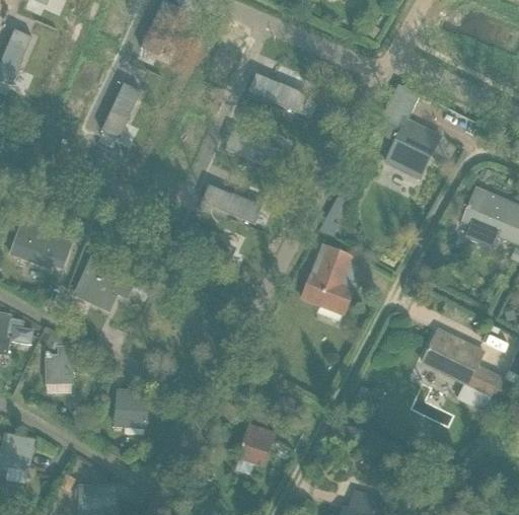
[(161,0),(139,46),(156,54),(178,7),(163,0),(161,0)]
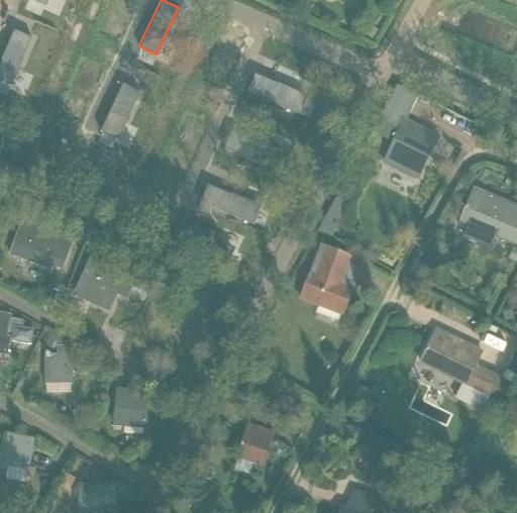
[(468,5),(460,21),(509,42),(516,25),(468,5)]
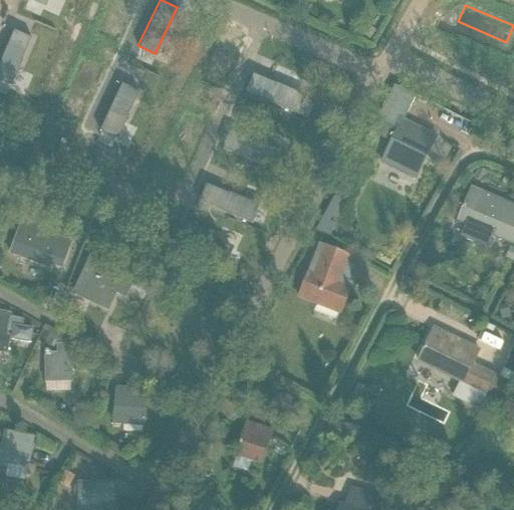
[(368,22),(362,31),(369,36),(375,27),(368,22)]
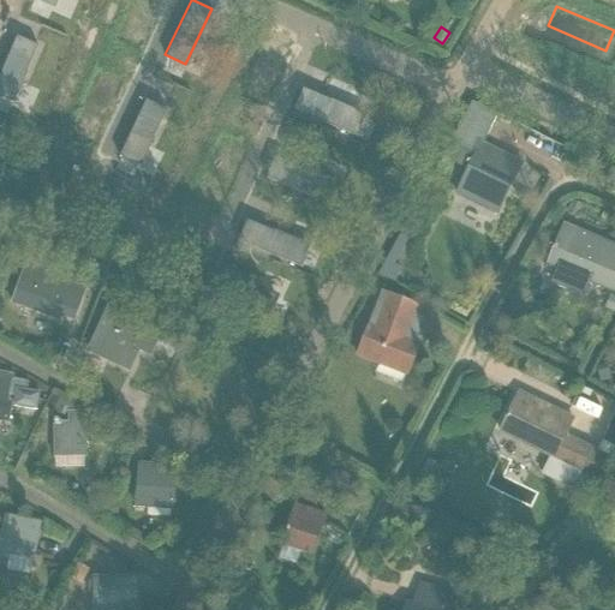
[(19,33),(0,76),(0,91),(16,99),(40,42),(19,33)]
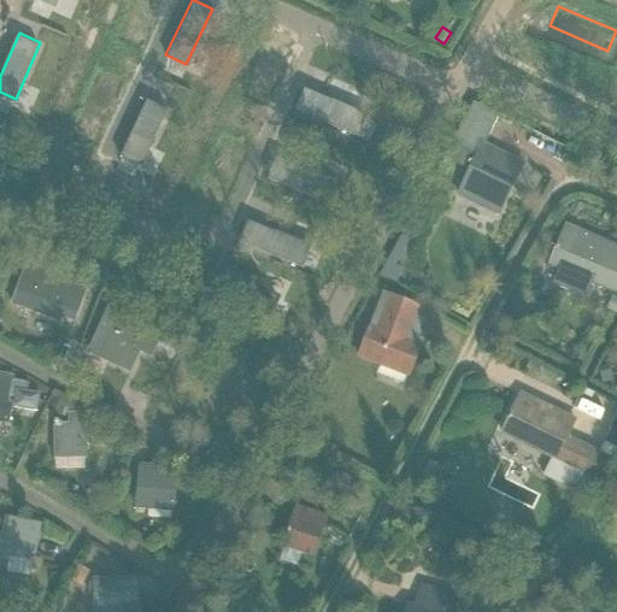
[(98,69),(69,130),(89,140),(118,78),(98,69)]
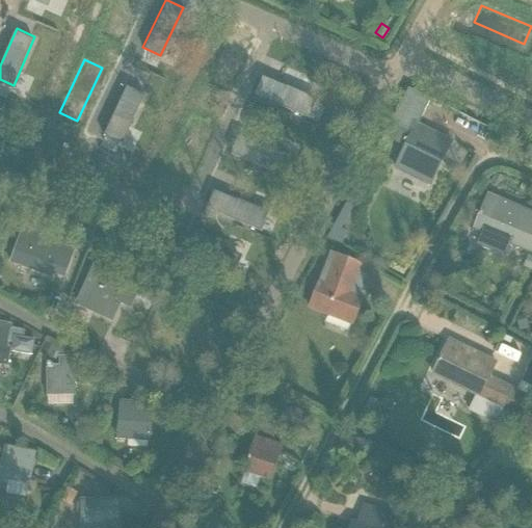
[(262,75),(255,91),(308,114),(316,98),(262,75)]
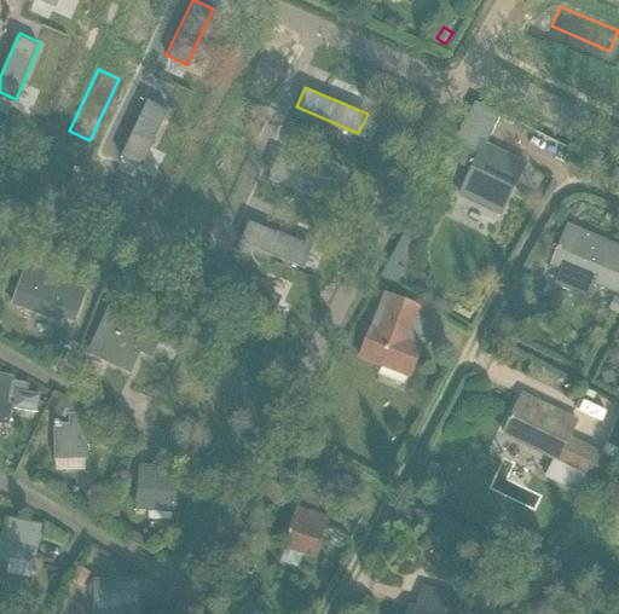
[(145,98),(119,154),(139,163),(165,108),(145,98)]
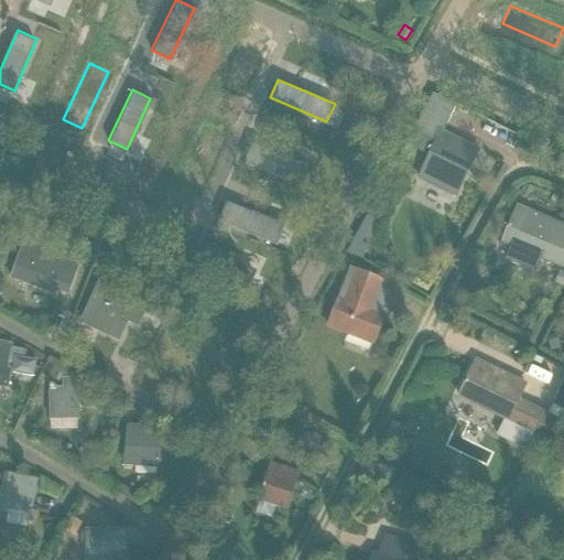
[(421,116),(414,128),(432,137),(431,140),(434,142),(441,129),(442,129),(443,127),(455,103),(433,92),(421,116)]
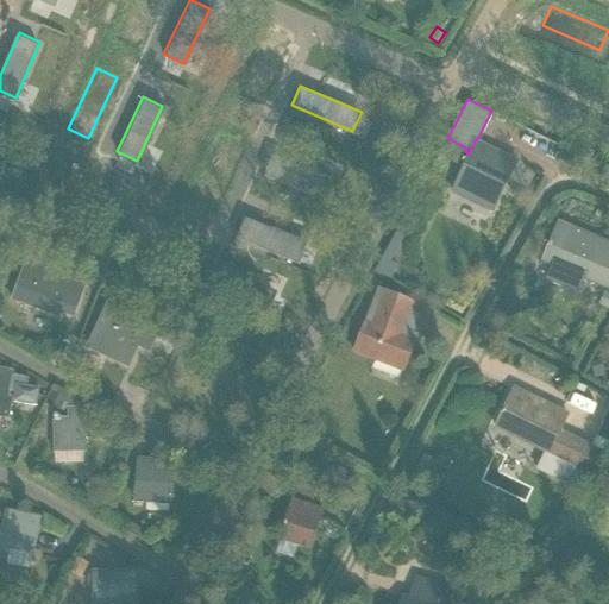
[(0,129),(0,156),(1,157),(12,134),(0,129)]
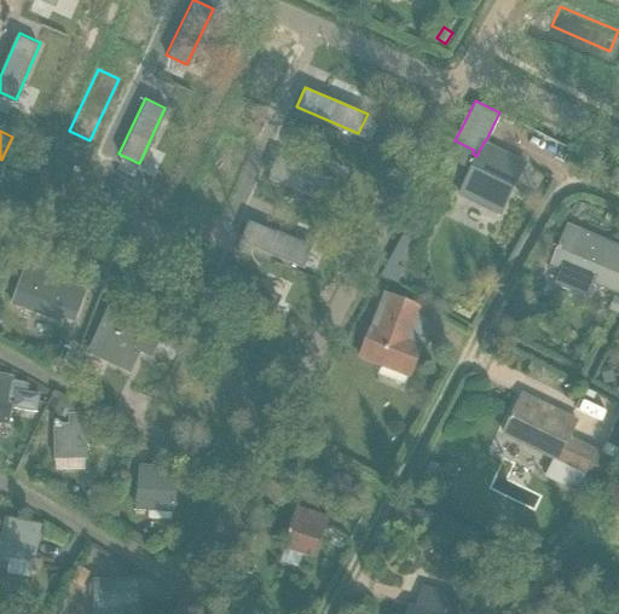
[(223,137),(198,195),(221,204),(246,146),(223,137)]
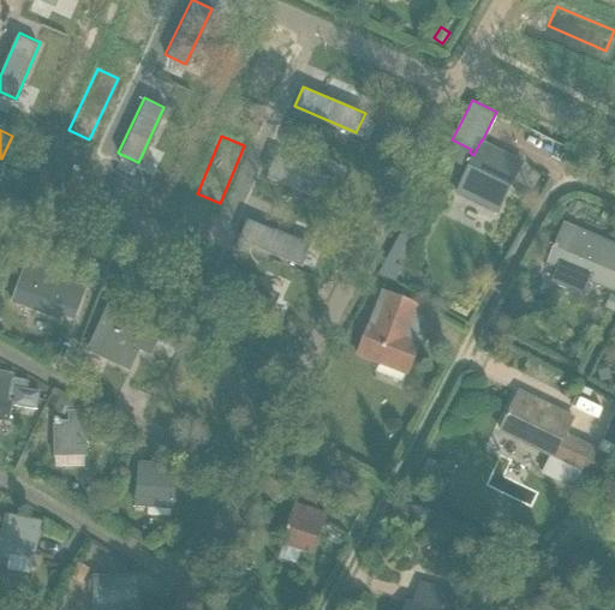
[(473,155),(457,191),(496,210),(520,160),(482,141),(481,141),(473,155)]
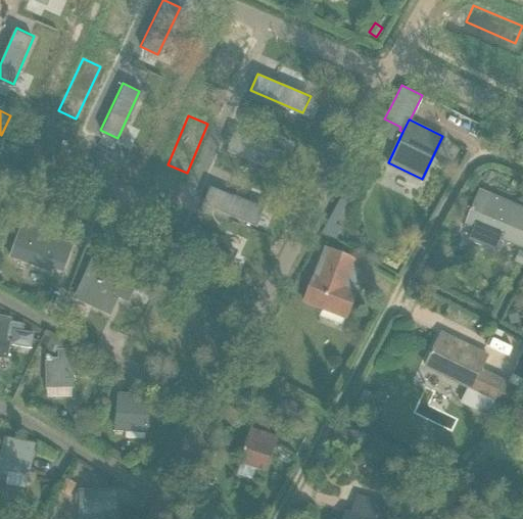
[(233,131),(226,148),(279,171),(286,154),(233,131)]
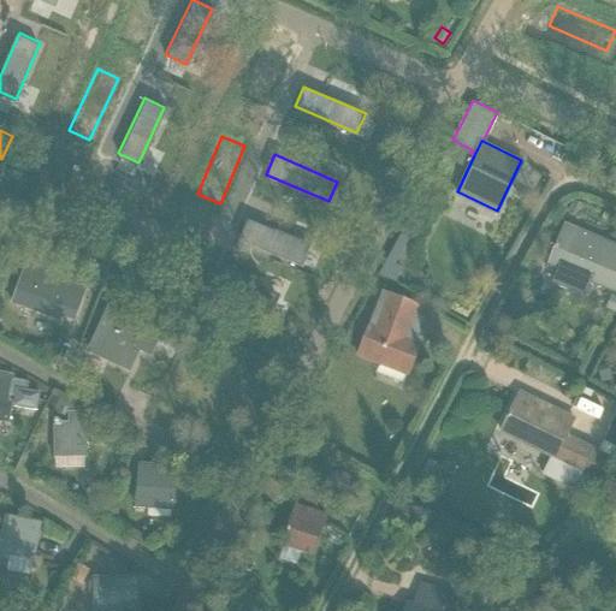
[(573,196),(568,207),(578,212),(582,201),(573,196)]
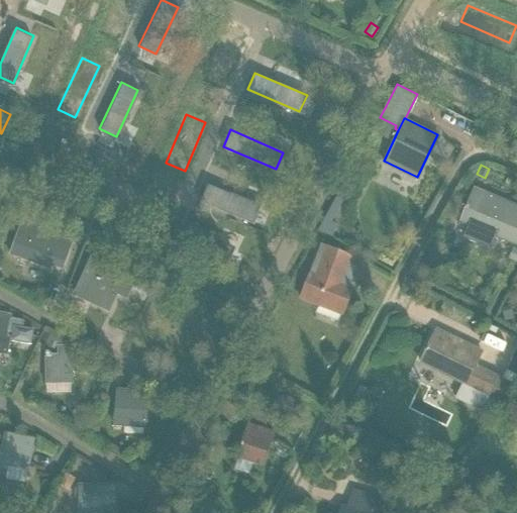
[(114,173),(104,193),(150,215),(160,196),(114,173)]
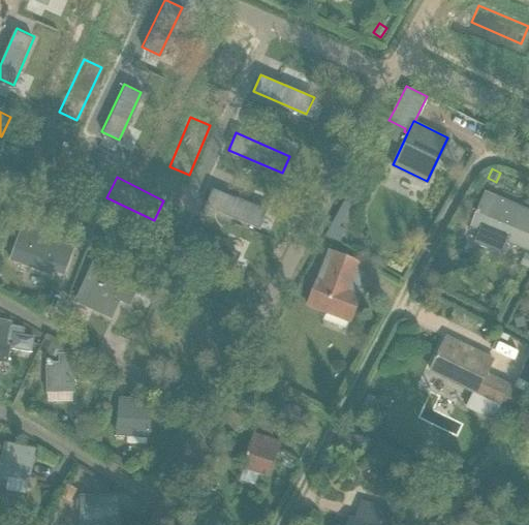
[(212,188),(205,206),(258,227),(266,210),(212,188)]
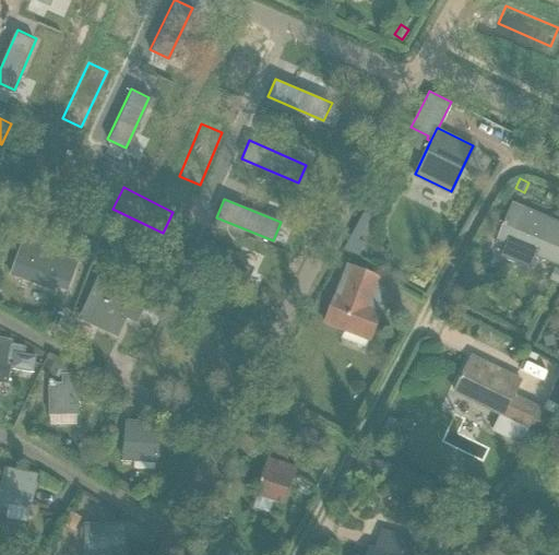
[(503,223),(498,237),(504,239),(499,254),(528,266),(534,252),(558,262),(558,220),(521,204),(512,201),(504,220),(503,220),(502,223),(503,223)]
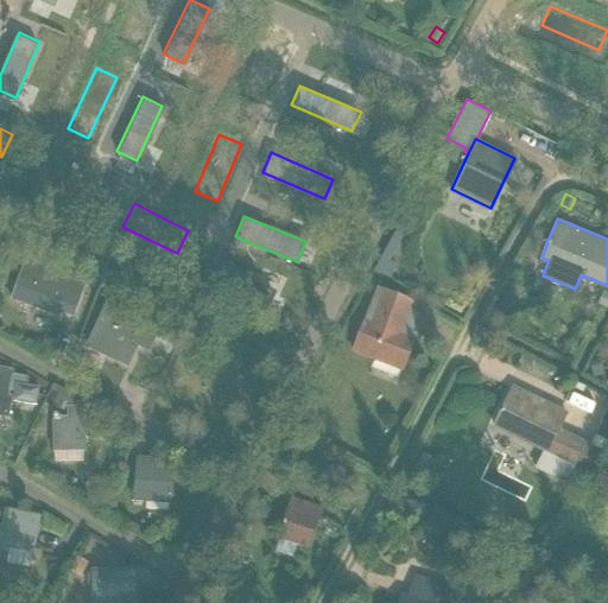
[(388,274),(396,261),(388,258),(401,234),(393,229),(373,266),(388,274)]
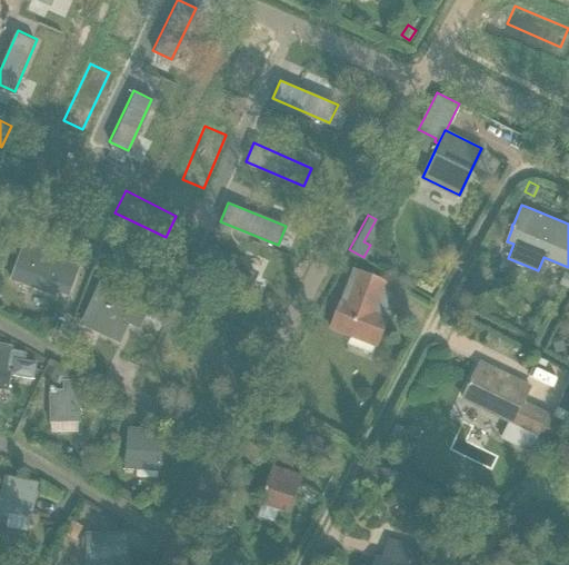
[(23,234),(27,224),(13,219),(9,231),(22,236),(23,234)]
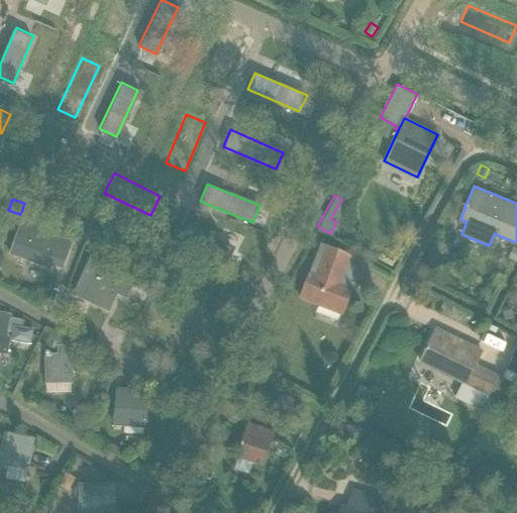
[(24,203),(21,212),(29,215),(32,206),(24,203)]
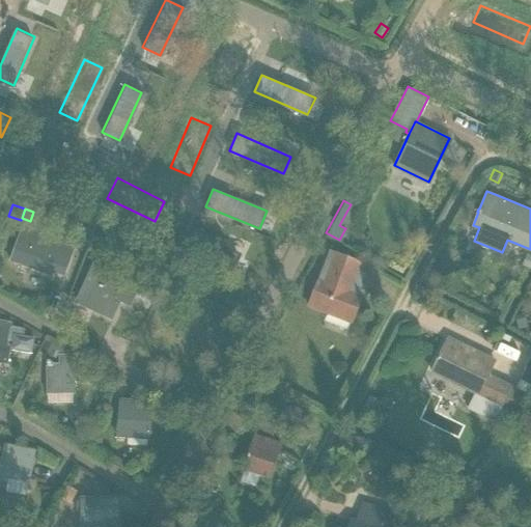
[(59,250),(62,241),(22,226),(10,259),(51,274),(53,269),(62,273),(70,253),(59,250)]
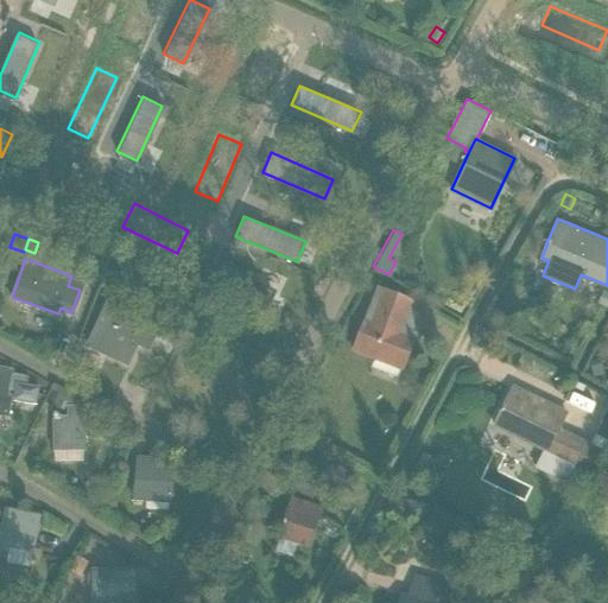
[(214,265),(206,284),(266,312),(274,292),(214,265)]
